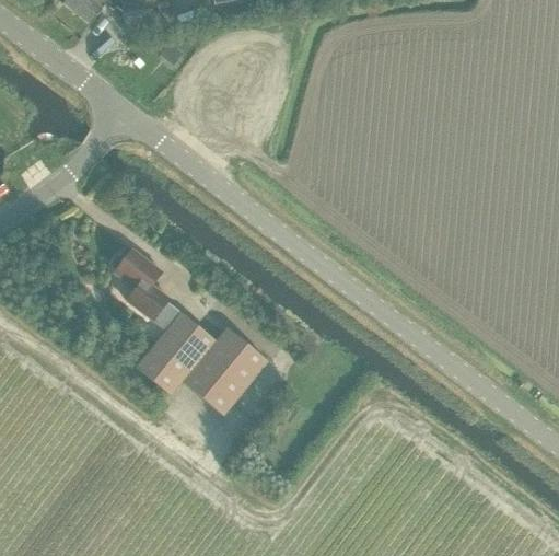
[(124,0),(63,0),(62,2),(90,22),(107,0),(113,0),(123,8),(126,23),(154,20),(151,0),(124,0)]
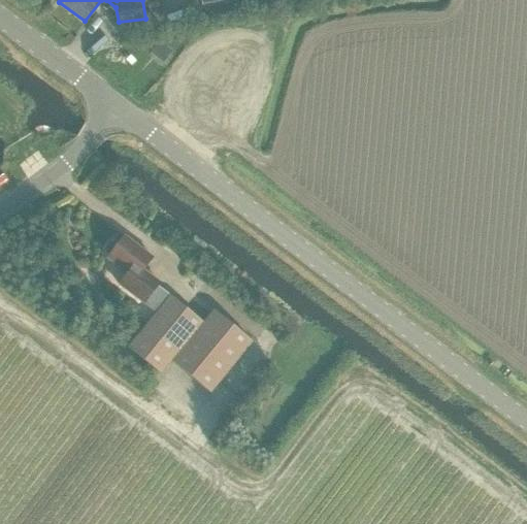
[(159,39),(151,51),(164,61),(172,50),(159,39)]
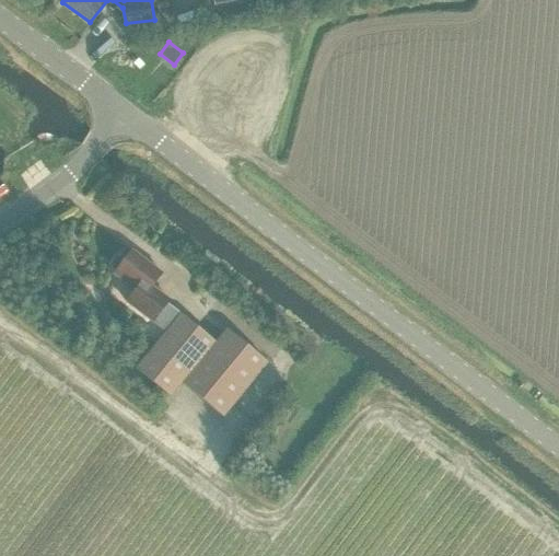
[(144,293),(136,304),(155,319),(167,301),(171,298),(154,285),(163,271),(131,248),(125,257),(121,255),(117,255),(112,263),(113,267),(116,269),(115,271),(144,293)]
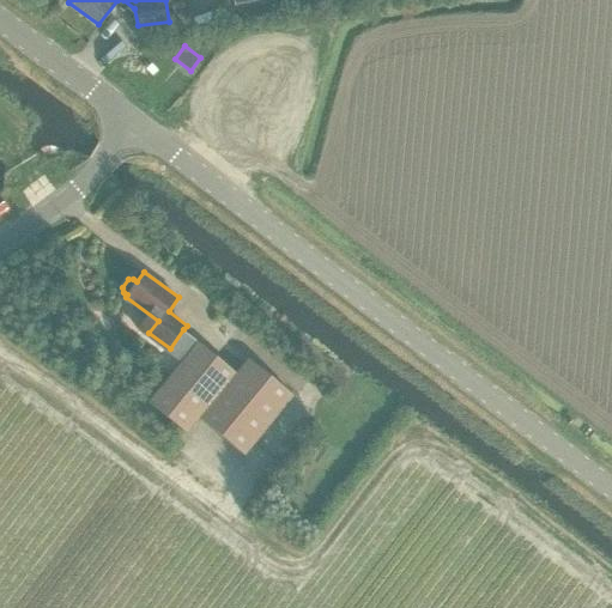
[(224,311),(241,324),(249,312),(232,299),(224,311)]
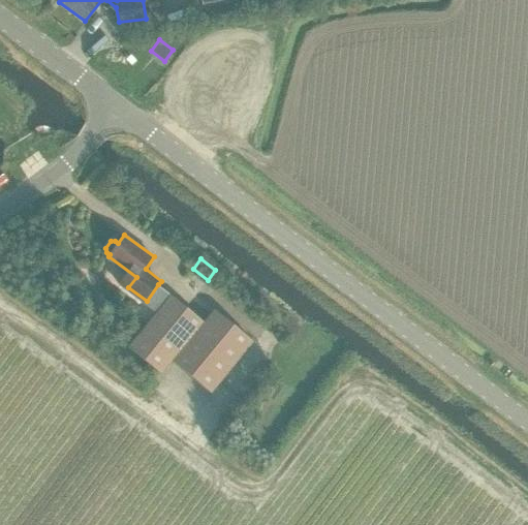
[(158,284),(147,301),(145,303),(156,312),(128,346),(162,372),(174,359),(213,392),(254,341),(215,308),(205,320),(172,294),(158,284)]
